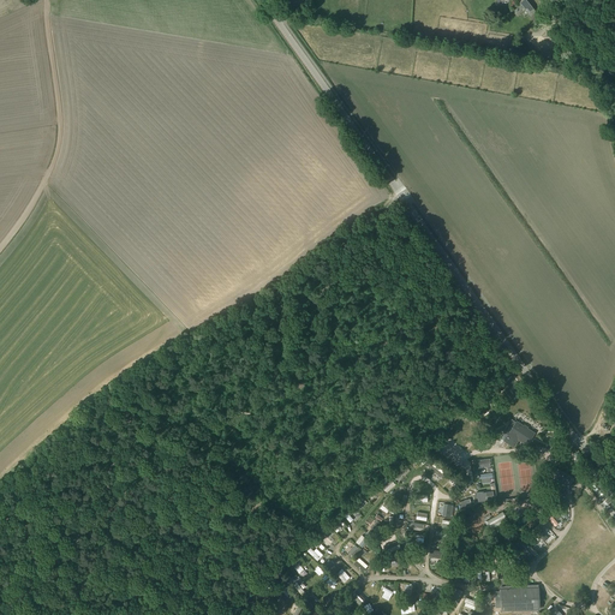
[(526,0),(524,0),(520,4),(535,21),(541,17),(526,0)]
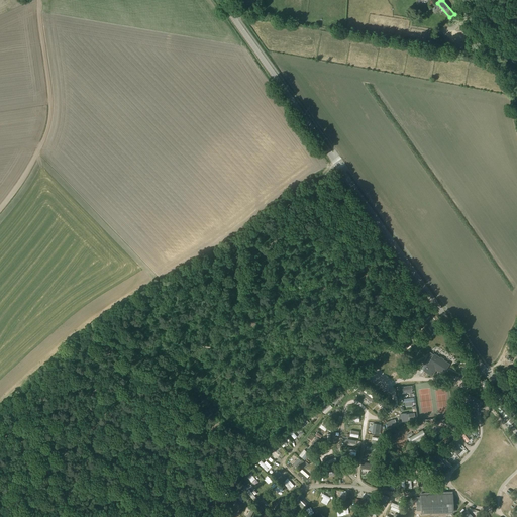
[(454,15),(450,18),(450,19),(455,24),(455,25),(460,22),(454,15)]
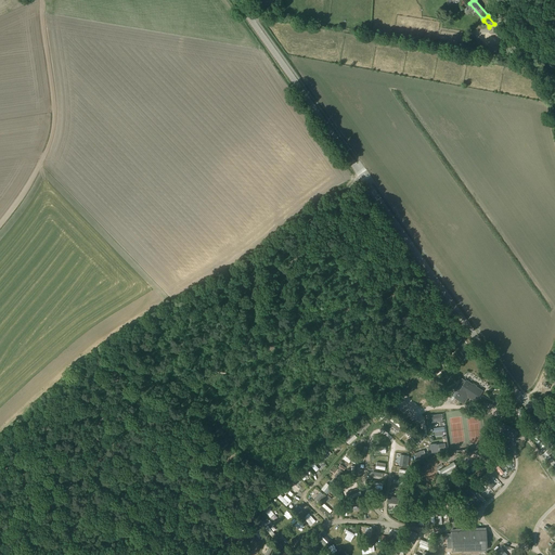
[(495,30),(502,39),(505,37),(499,27),(495,30)]
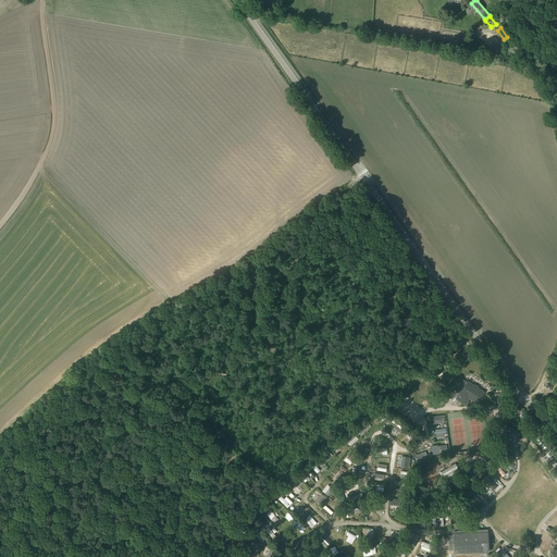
[(457,391),(454,397),(456,398),(456,399),(466,405),(469,398),(477,404),(484,392),(478,387),(479,386),(474,384),(474,385),(468,381),(459,393),(457,391)]
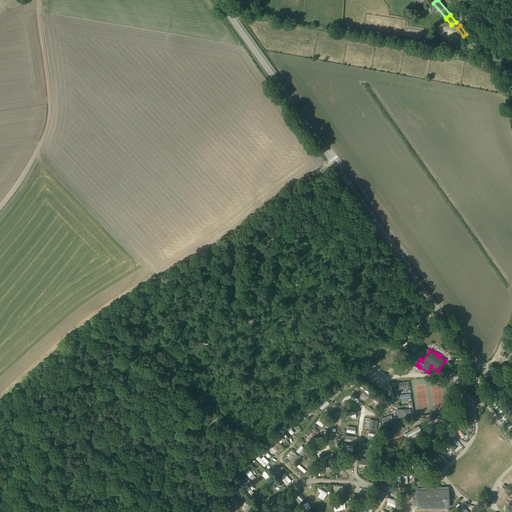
[(352,387),(354,385),(349,379),(346,381),(352,387)]
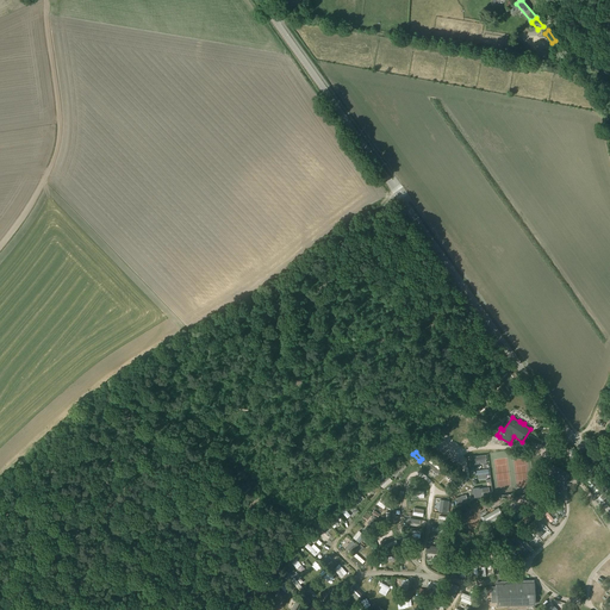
[(574,464),(578,460),(570,452),(566,455),(574,464)]
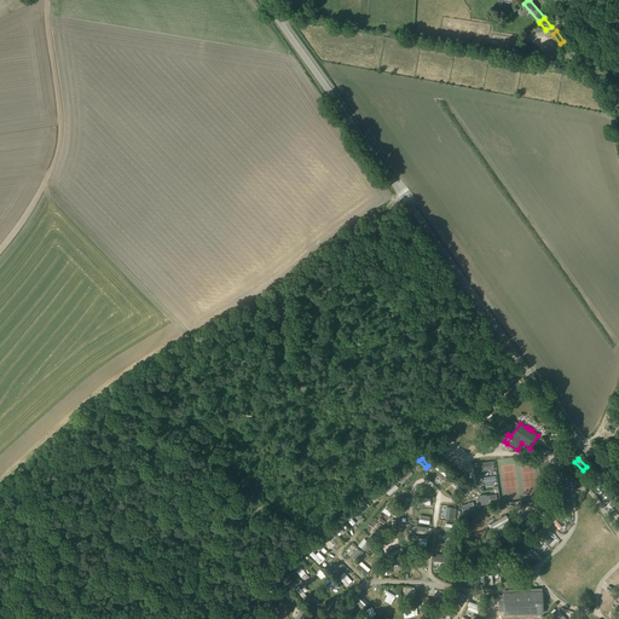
[(410,466),(405,461),(397,470),(400,474),(410,466)]
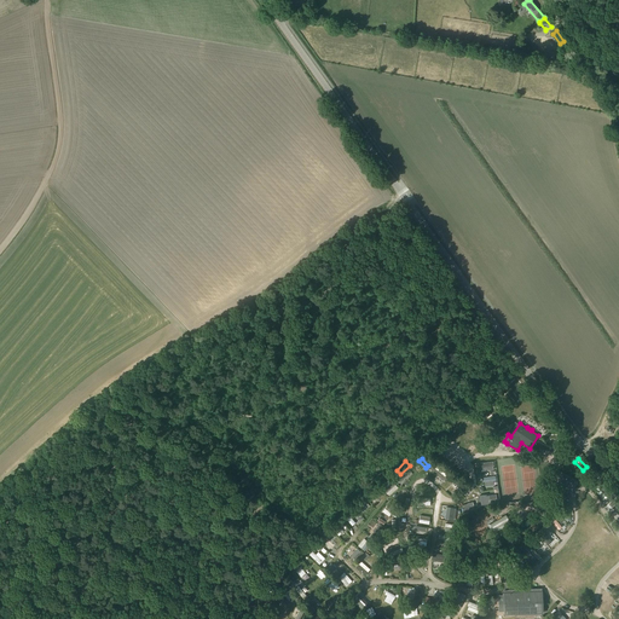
[(438,467),(435,469),(440,474),(439,475),(440,476),(441,475),(443,476),(445,474),(447,472),(444,468),(441,470),(438,467)]
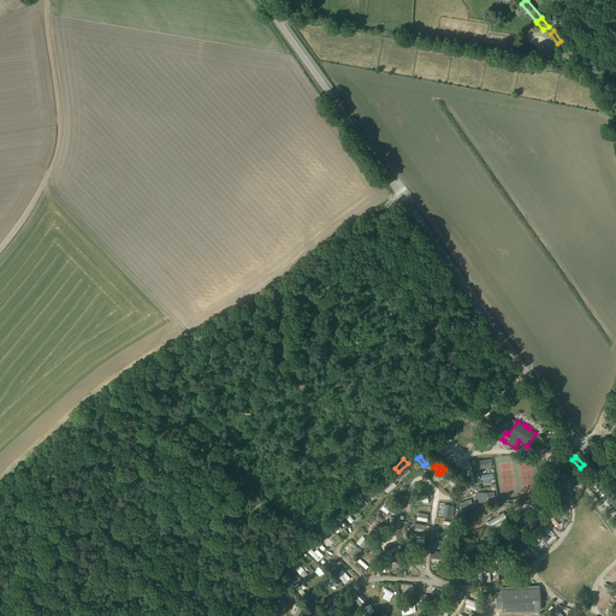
[(596,477),(598,474),(592,466),(588,468),(596,477)]
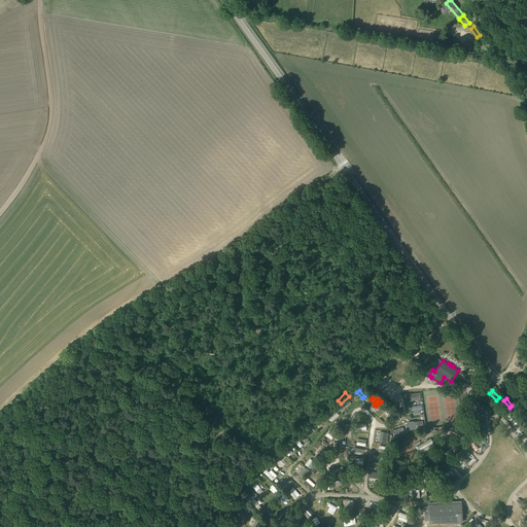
[(503,400),(499,403),(506,412),(511,409),(503,400)]
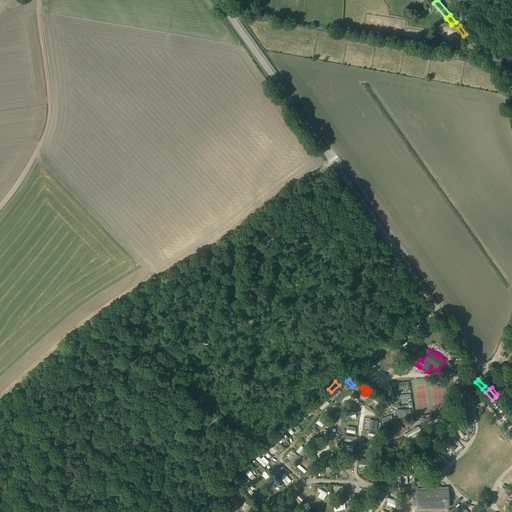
[(458,390),(452,402),(457,405),(460,400),(471,407),(476,398),(462,390),(461,392),(458,390)]
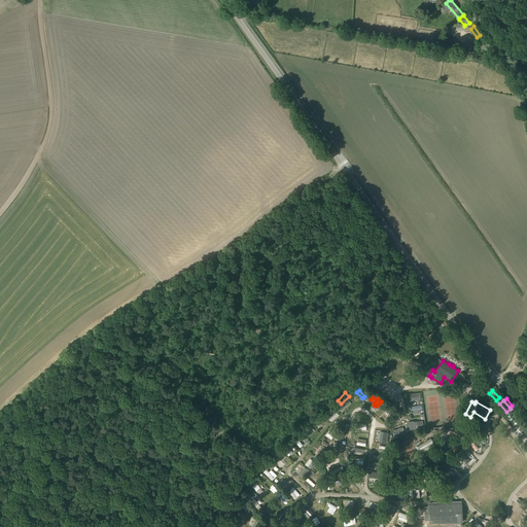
[(328,420),(335,414),(330,409),(324,415),(328,420)]
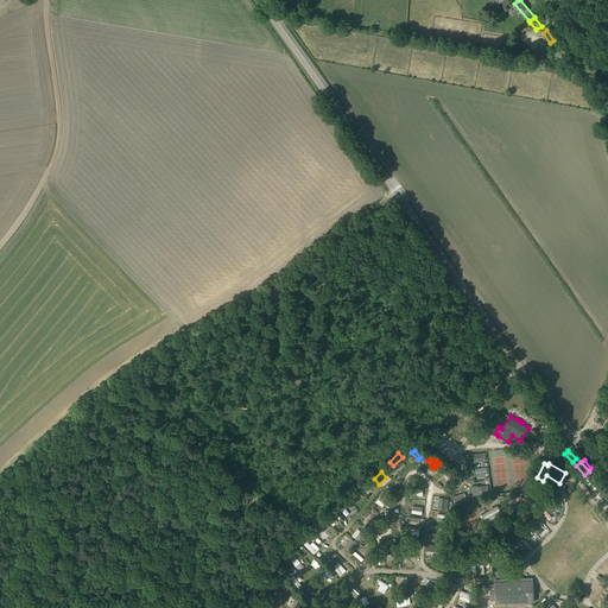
[(454,480),(449,475),(444,479),(450,485),(454,480)]
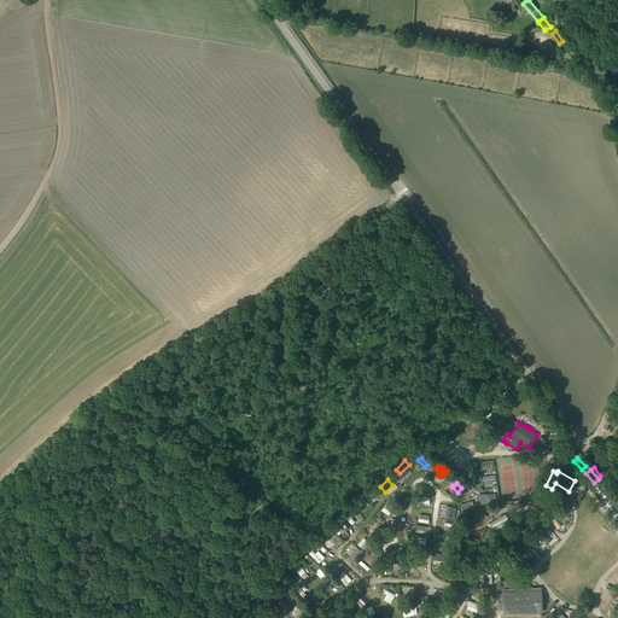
[(607,496),(611,494),(601,483),(598,487),(607,496)]
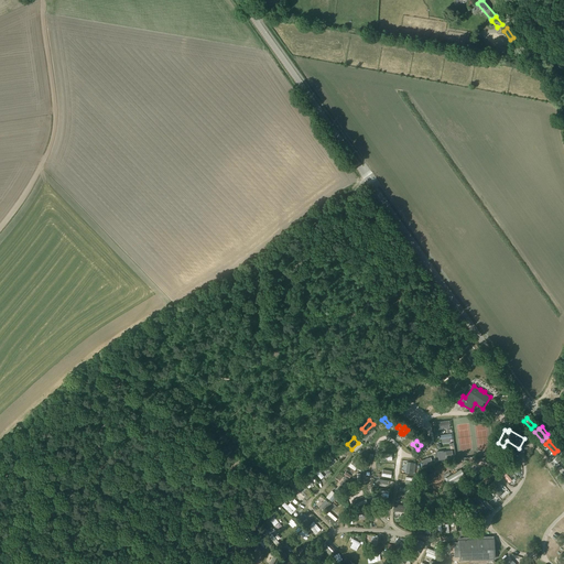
[(342,446),(335,453),(339,457),(346,451),(342,446)]
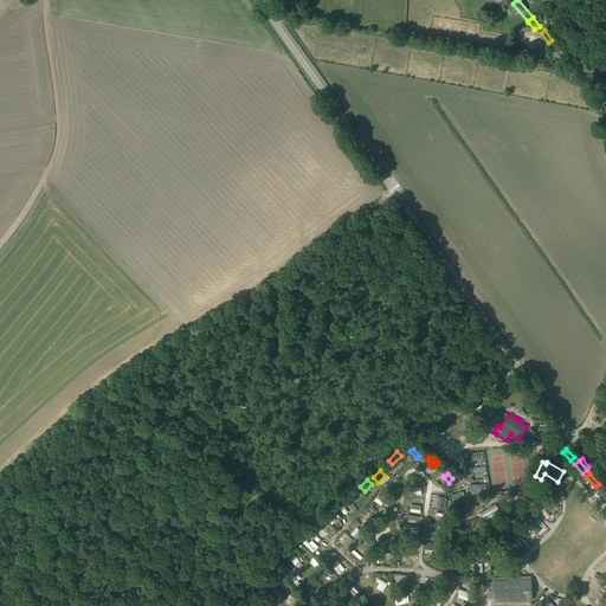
[(358,490),(350,497),(353,500),(361,492),(358,490)]
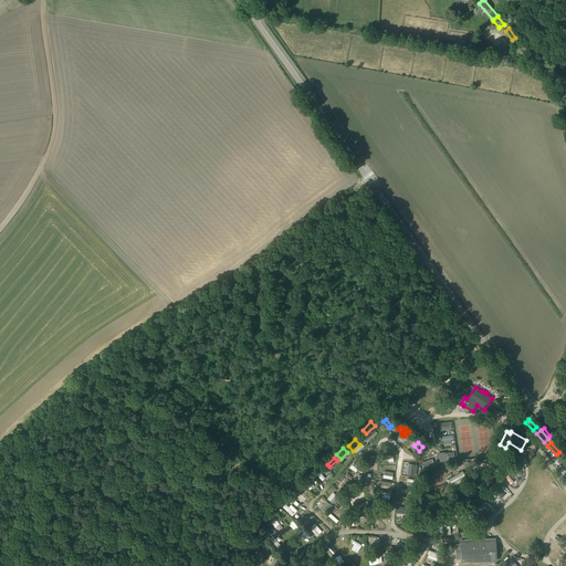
[(354,460),(350,464),(354,467),(355,467),(362,472),(365,468),(354,460)]
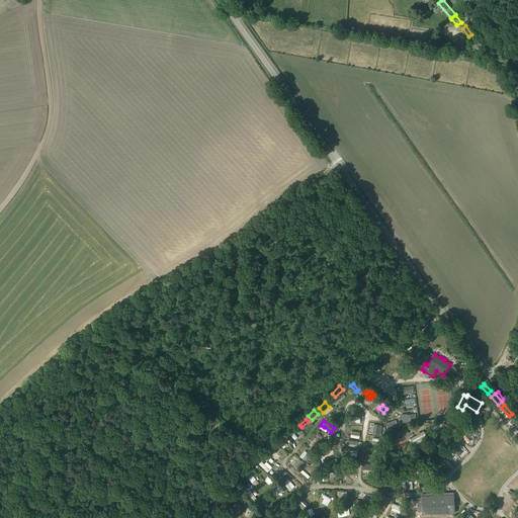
[(468,425),(465,427),(473,435),(476,433),(470,427),(472,426),(470,425),(469,426),(468,425)]
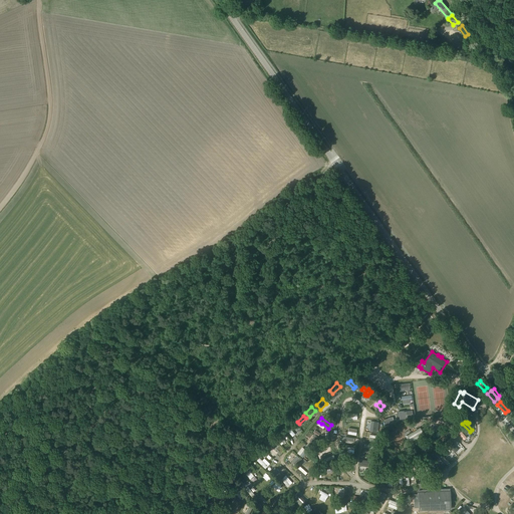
[(295,434),(293,432),(292,433),(290,431),(291,430),(287,426),(285,428),(292,437),(295,434)]
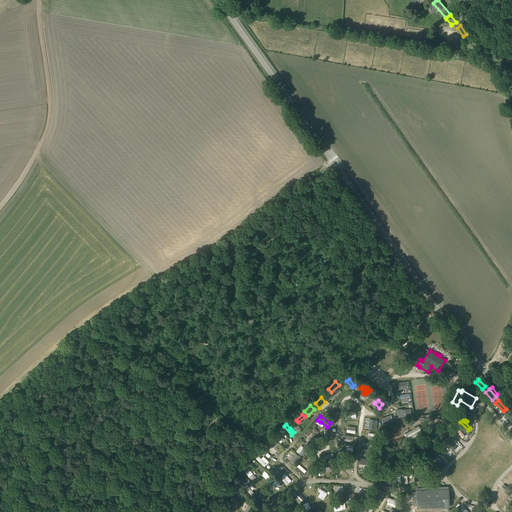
[(439,425),(432,433),(435,435),(437,436),(442,430),(440,429),(441,427),(439,425)]
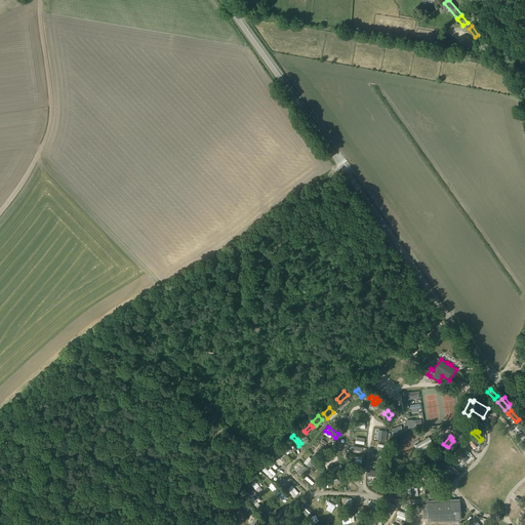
[(468,437),(465,440),(473,449),(476,446),(471,440),(472,440),(471,438),(470,439),(468,437)]
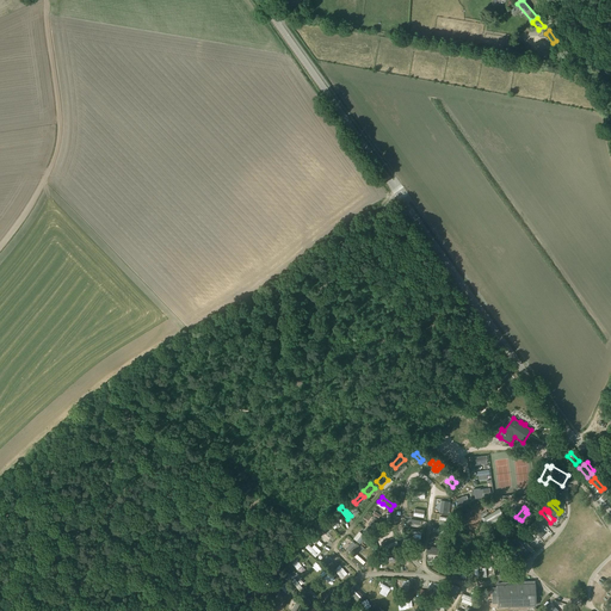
[(337,516),(329,523),(334,529),(339,524),(337,522),(339,518),(337,516)]
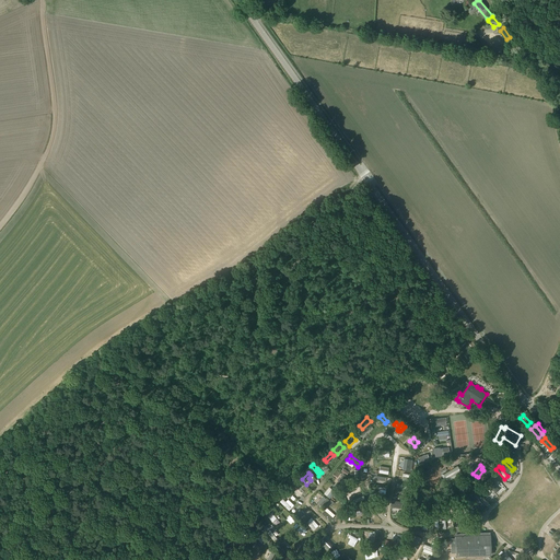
[(406,474),(403,478),(409,483),(411,480),(410,480),(412,478),(406,474)]
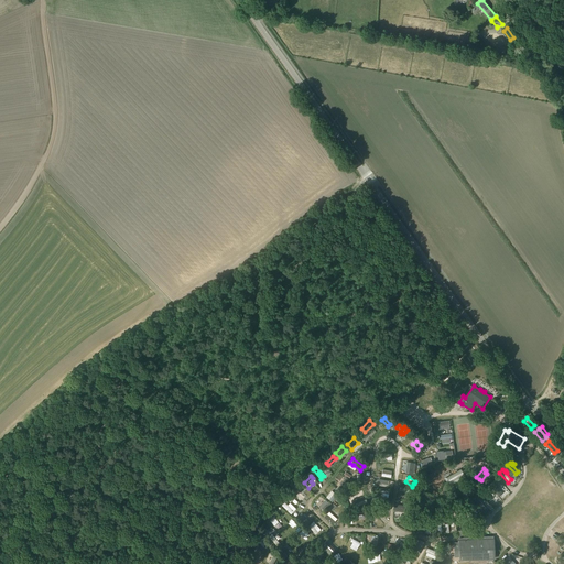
[(342,479),(336,486),(340,490),(346,484),(342,479)]
